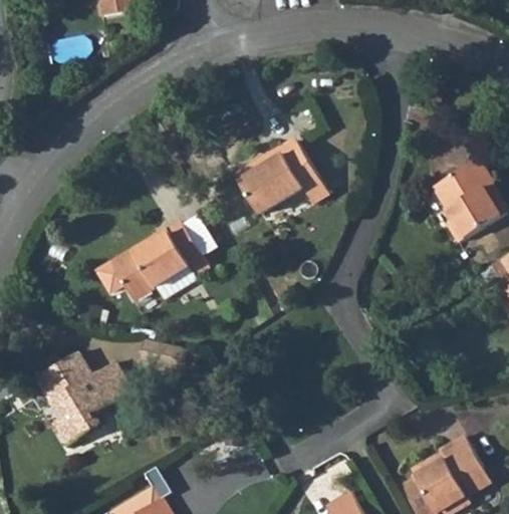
[(94,0),(98,17),(137,10),(135,0),(94,0)]
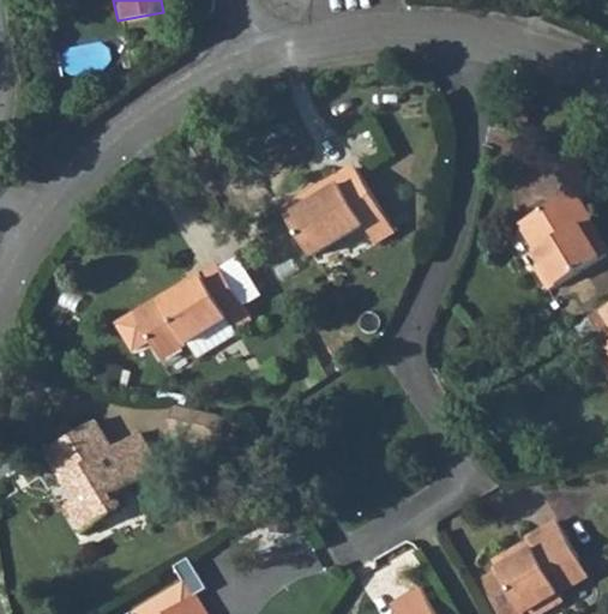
[(355,170),(350,163),(277,206),(282,214),(355,170)]
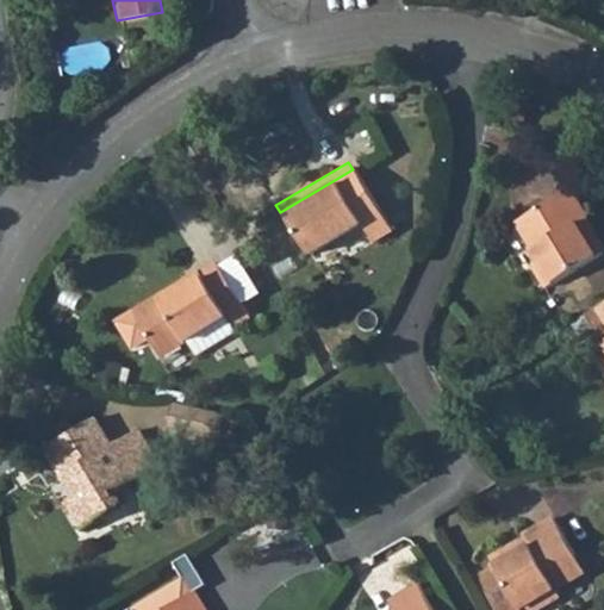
[(387,228),(353,169),(280,212),(305,253),(357,223),(367,238),(387,228)]
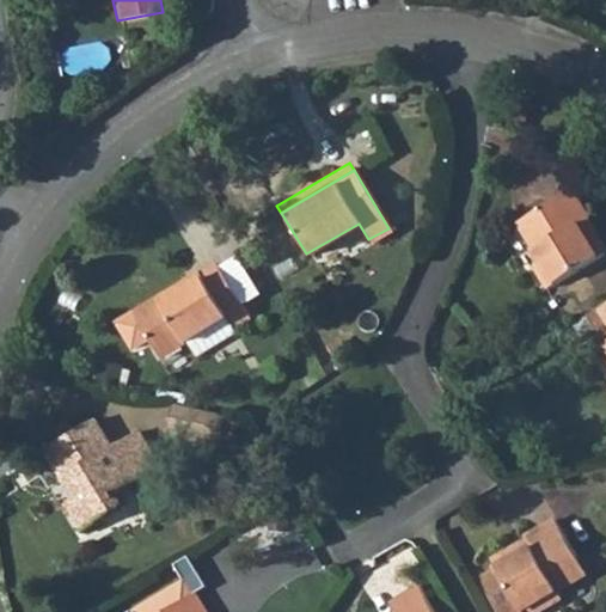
[(583,215),(568,189),(514,224),(528,249),(522,252),(544,287),(603,251),(592,233),(585,237),(575,221),(582,216),(583,215)]
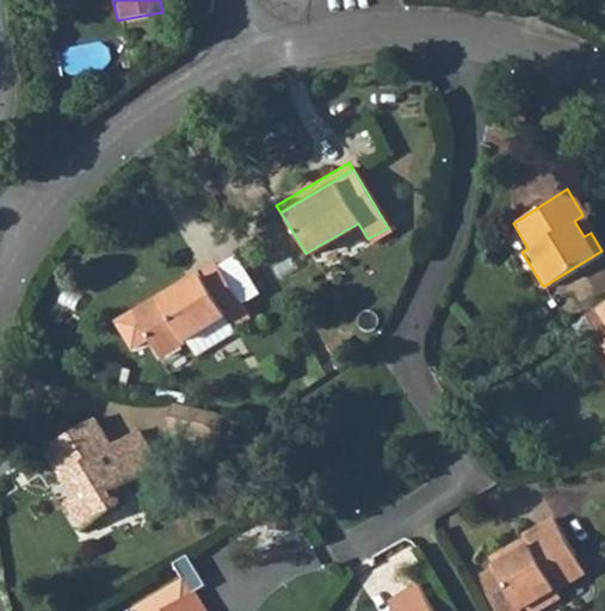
[(591,233),(581,216),(574,221),(584,236),(591,233)]
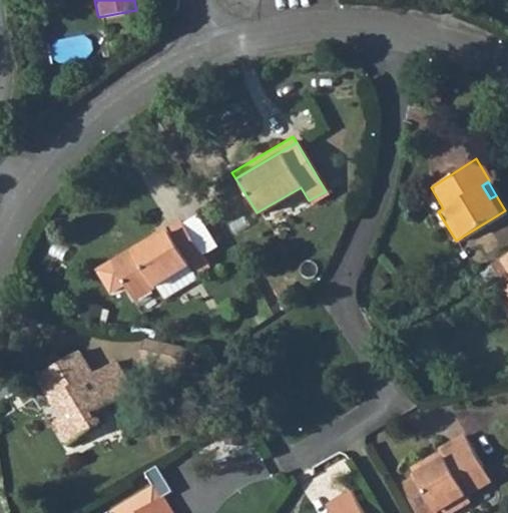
[(180,221),(199,254),(215,244),(195,212),(180,221)]
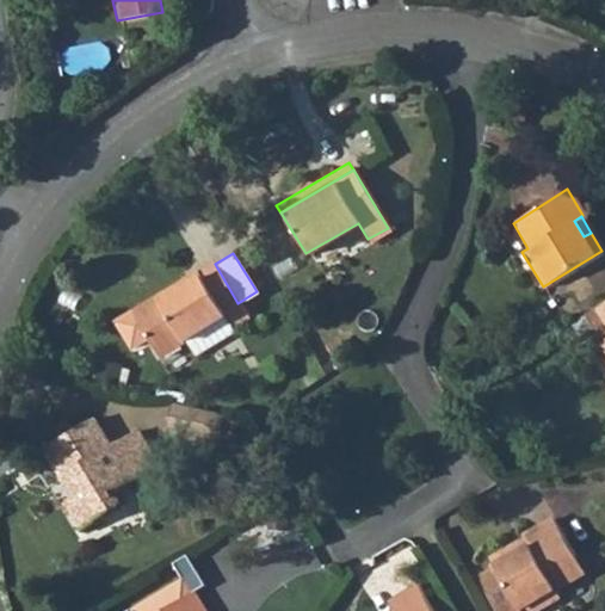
[(191,356),(233,331),(229,326),(246,316),(238,303),(215,264),(211,260),(196,270),(198,275),(184,283),(180,279),(130,309),(156,352),(181,338),(191,356)]
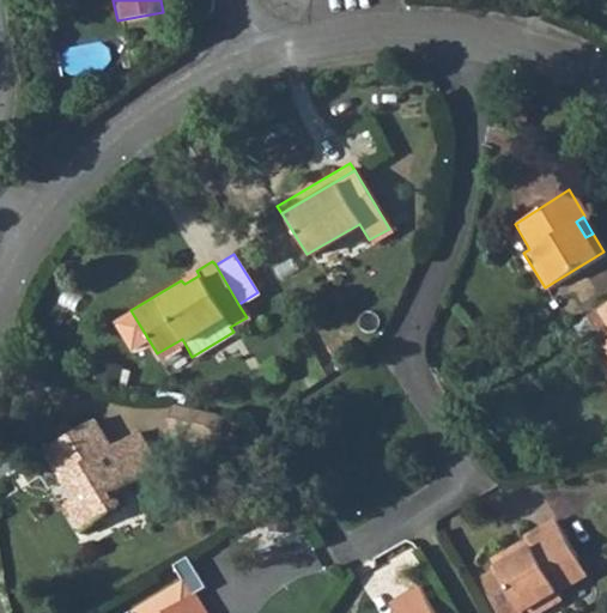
[(196,271),(194,272),(181,280),(184,284),(199,275),(196,271)]
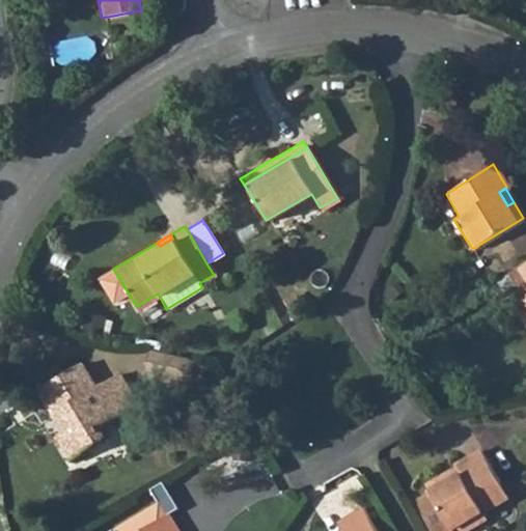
[(525,261),(514,269),(525,287),(525,261)]
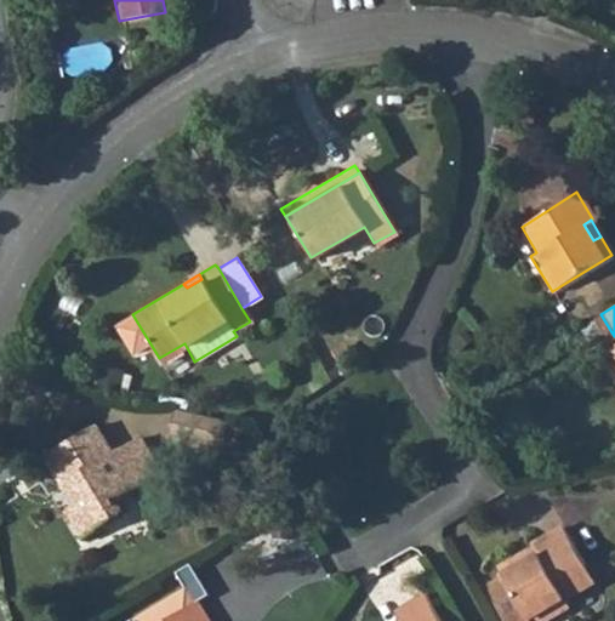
[(329,370),(320,358),(308,365),(317,377),(329,370)]
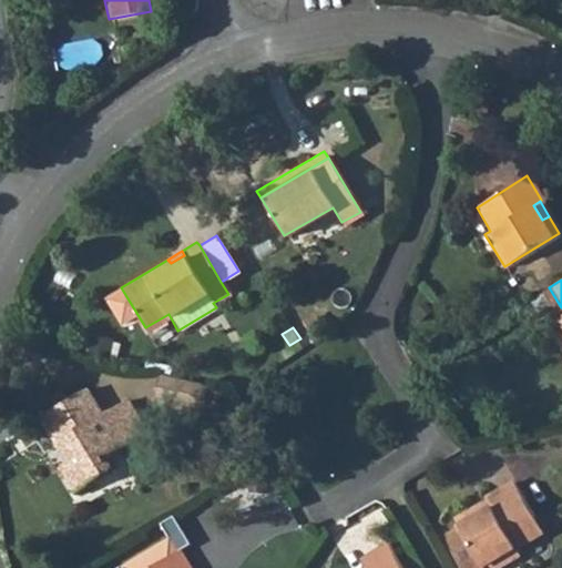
[(200,384),(167,376),(161,404),(210,416),(213,406),(195,402),(200,384)]
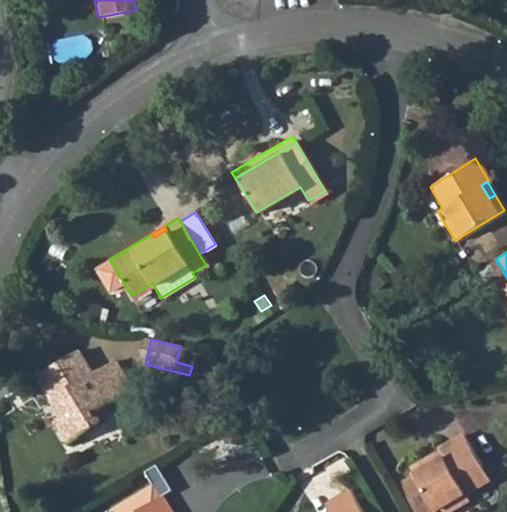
[(57,416),(53,419),(67,443),(99,424),(93,413),(130,390),(113,360),(90,374),(76,351),(39,374),(52,396),(62,414),(57,416)]
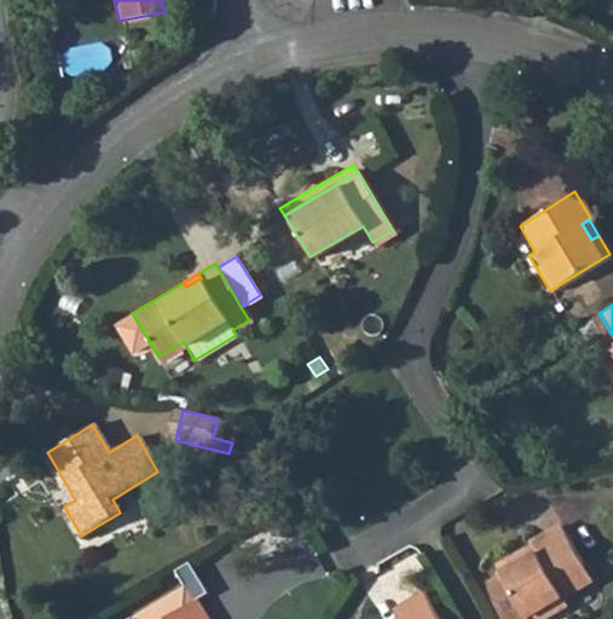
[(75,501),(63,479),(58,482),(69,503),(75,501)]
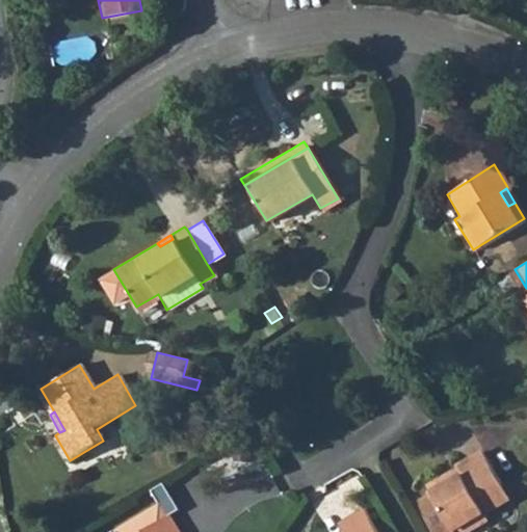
[(421,502),(437,531),(465,531),(484,522),(480,513),(505,499),(478,450),(451,466),(452,468),(456,473),(428,489),(432,496),(421,502)]
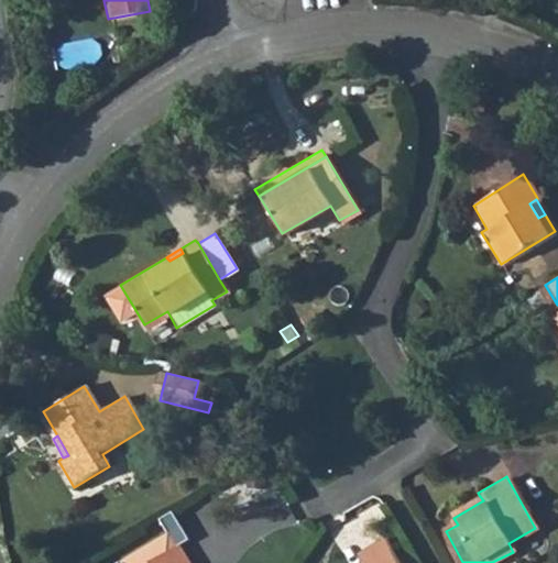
[(483,500),(479,495),(450,512),(453,518),(483,500)]
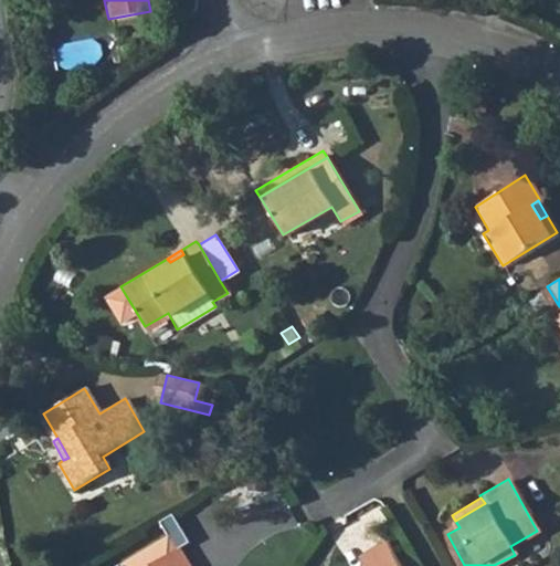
[(156,561),(172,549),(165,535),(147,545),(156,561)]
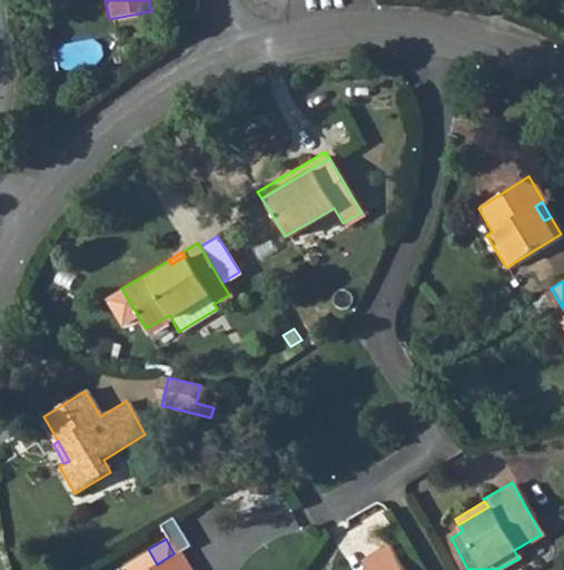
[(403,569),(388,542),(359,559),(365,569),(363,569),(403,569)]
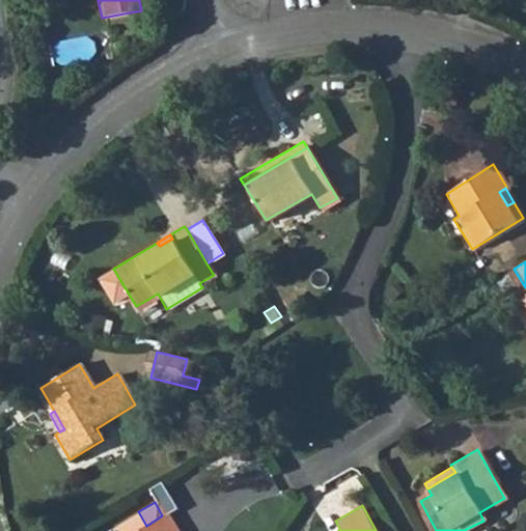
[(175,530),(165,513),(162,515),(146,526),(138,511),(109,529),(110,530),(175,530)]
